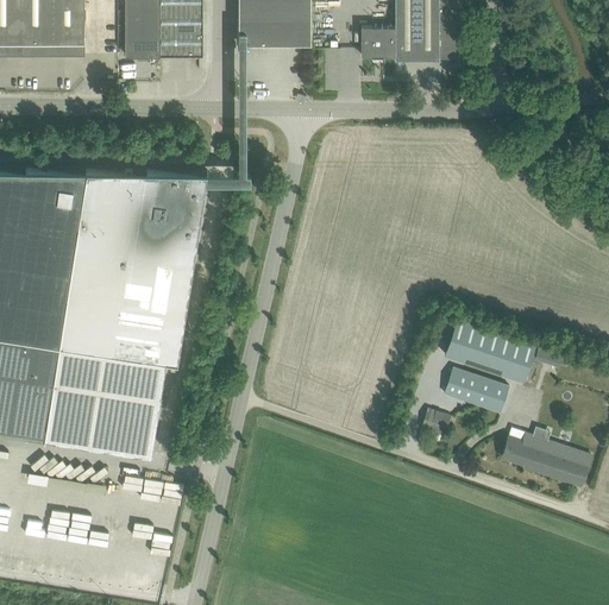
[(0,0),(0,57),(85,58),(85,0),(0,0)]
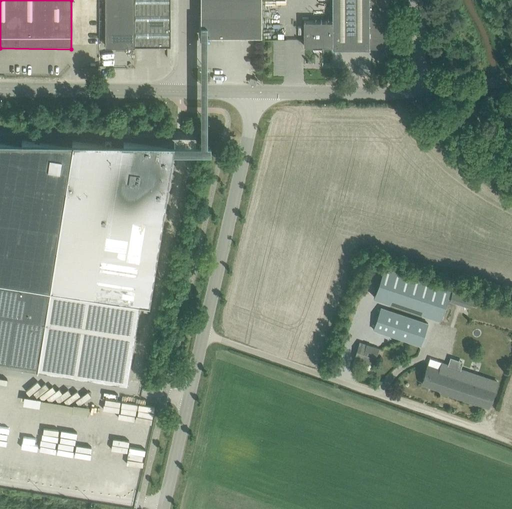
[(134,0),(105,0),(105,48),(135,48),(135,19),(135,2),(134,0)]
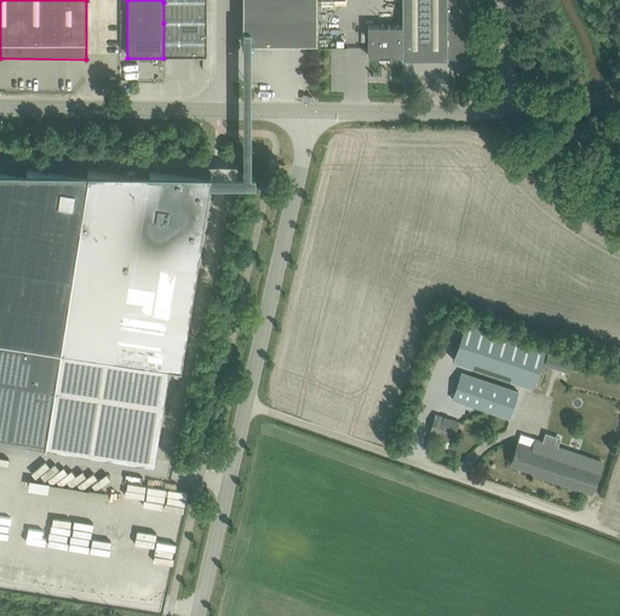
[(316,0),(242,0),(244,45),(317,45),(316,0)]
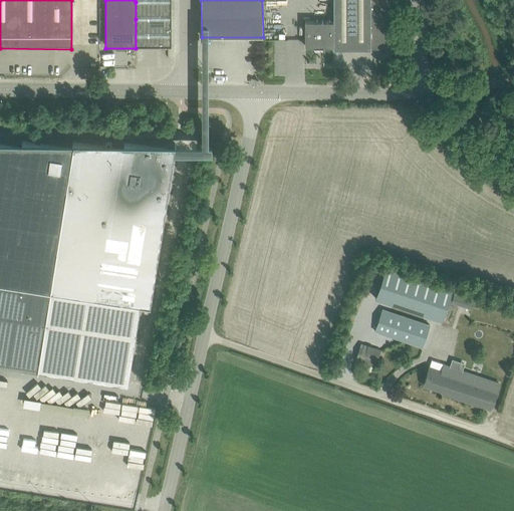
[(391,0),(333,0),(333,23),(305,23),(305,48),(333,48),(333,51),(370,51),(370,41),(391,41),(391,0)]
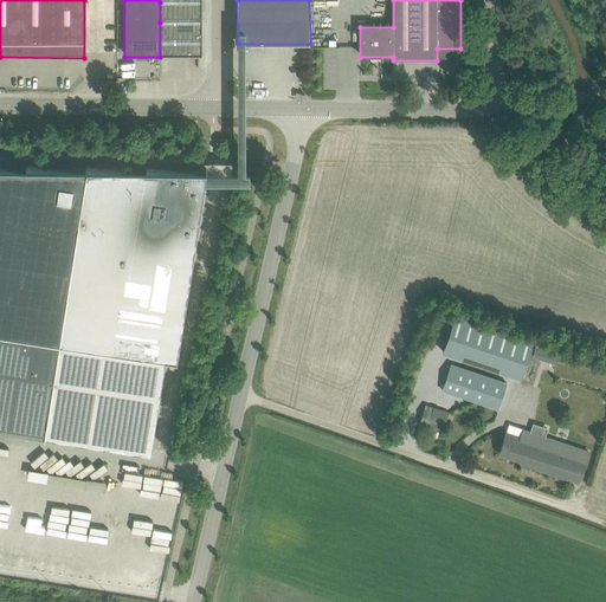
[(174,23),(201,23),(201,2),(160,2),(160,23),(174,23)]
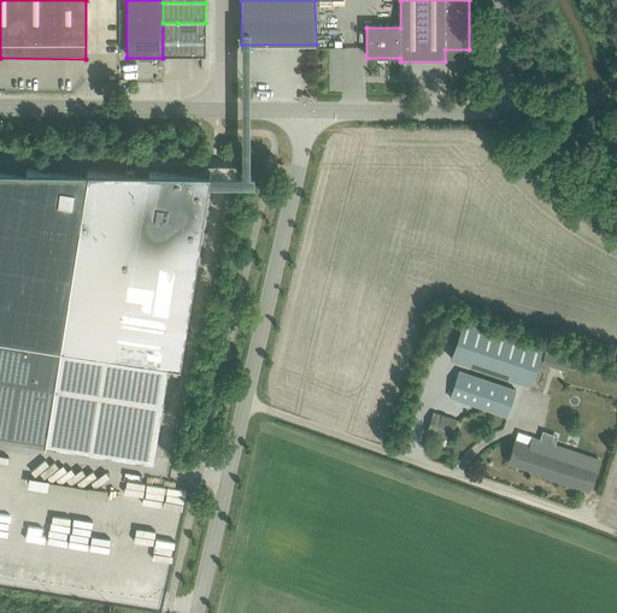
[(163,58),(177,58),(177,43),(177,23),(163,23),(163,58)]
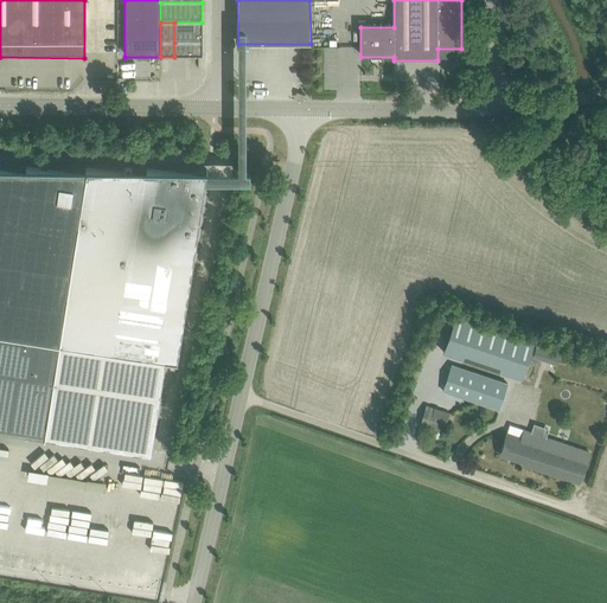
[(202,43),(202,23),(174,23),(174,43),(202,43)]
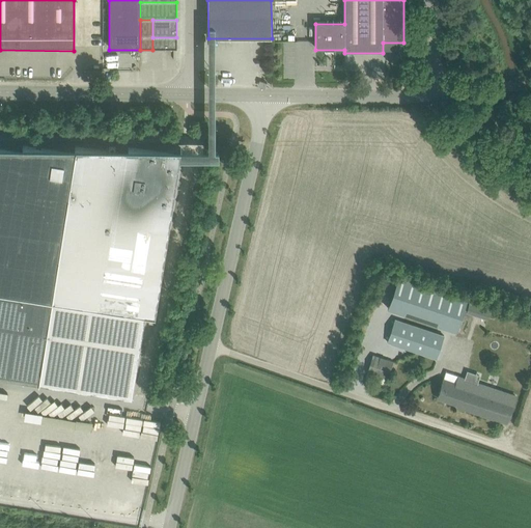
[(105,36),(105,24),(91,24),(90,36),(105,36)]
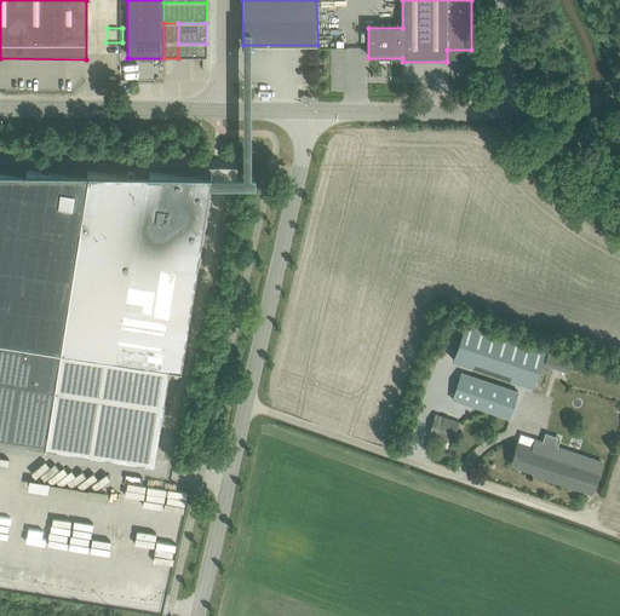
[(178,44),(178,58),(200,58),(206,58),(206,44),(178,44)]
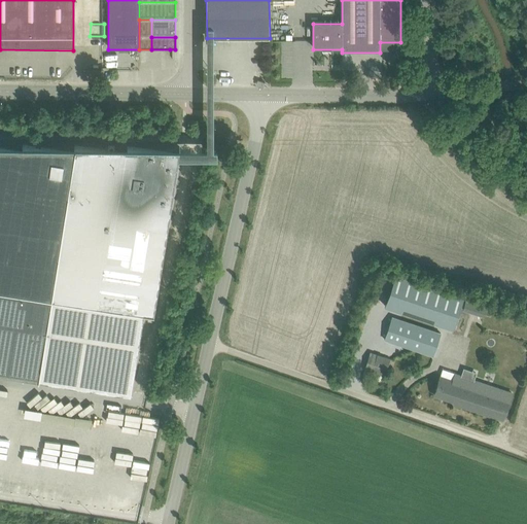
[(179,156),(180,150),(179,150),(128,149),(74,148),(23,147),(0,147),(0,372),(29,377),(120,391),(131,393),(144,312),(154,314),(177,170),(179,159),(179,156)]
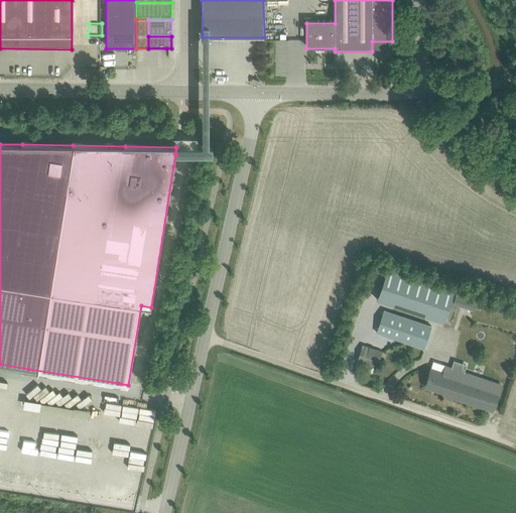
[(386,274),(376,304),(442,328),(453,297),(386,274)]
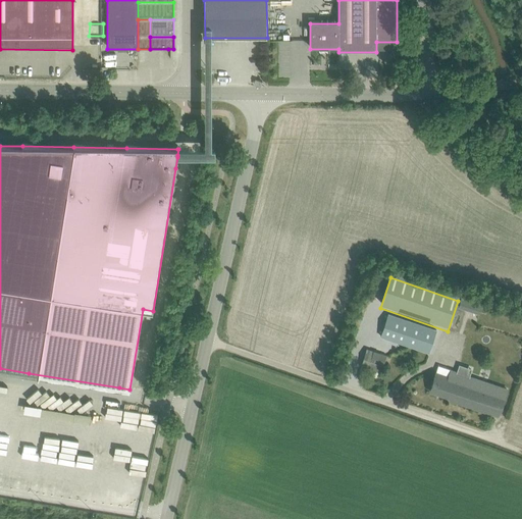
[(461,301),(458,309),(466,312),(469,303),(461,301)]
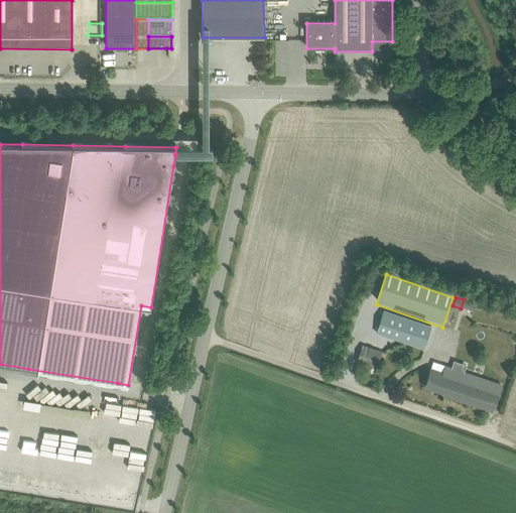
[(431,329),(384,311),(376,335),(424,351),(431,329)]
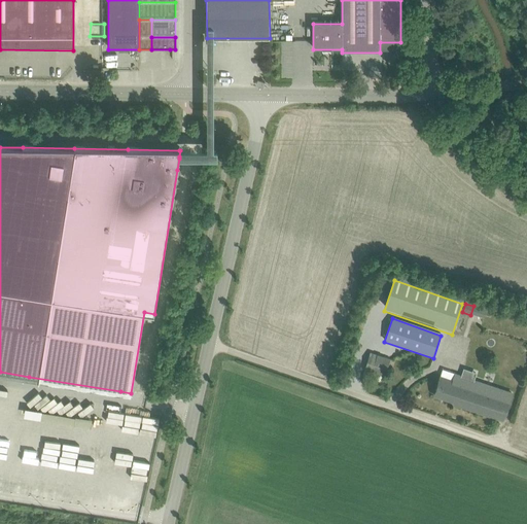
[(370,354),(367,363),(364,373),(385,380),(388,370),(391,360),(370,354)]
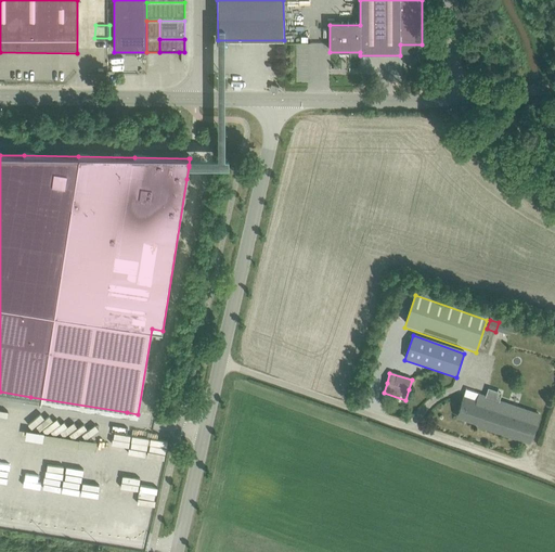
[(488,390),(485,399),(498,403),(501,396),(488,390)]
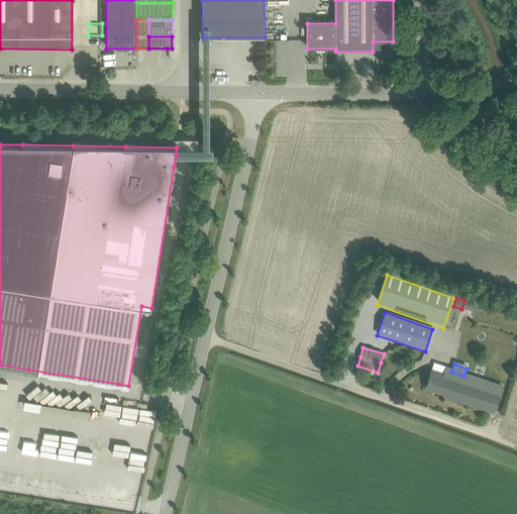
[(434,366),(431,372),(426,390),(443,396),(442,398),(493,415),(502,388),(463,376),(451,372),(434,366)]
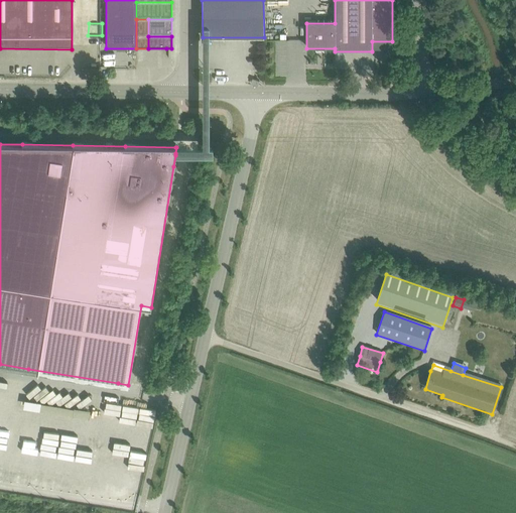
[(22,408),(75,415),(79,391),(27,384),(27,387),(0,383),(0,391),(24,395),(22,408)]
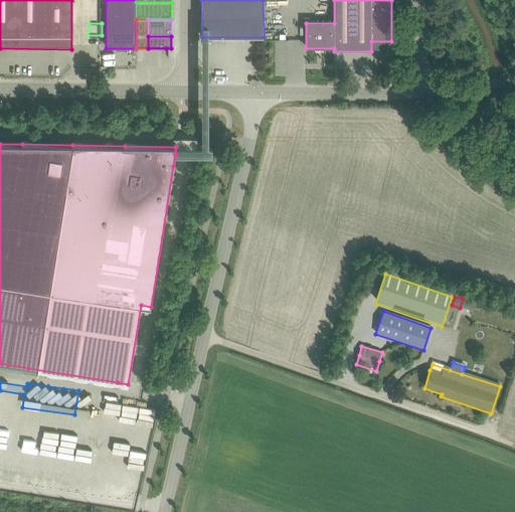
[(64,436),(61,459),(111,465),(113,454),(132,457),(130,469),(129,469),(128,481),(143,483),(145,467),(144,466),(147,447),(64,436)]
